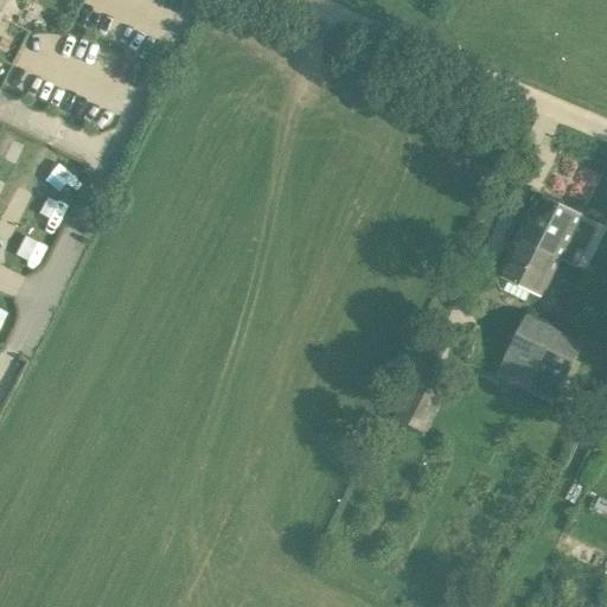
[(538,195),(517,237),(560,261),(572,238),(582,244),(592,227),(581,219),(581,217),(538,195)]
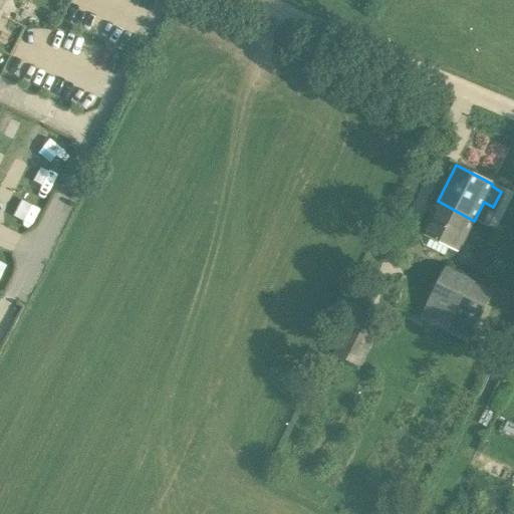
[(459,253),(474,221),(438,201),(422,233),(420,237),(424,245),(450,257),(457,256),(459,253)]
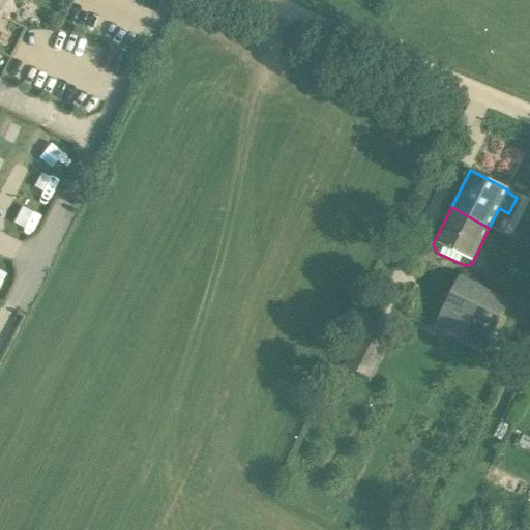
[(459,275),(433,328),(461,342),(487,289),(459,275)]
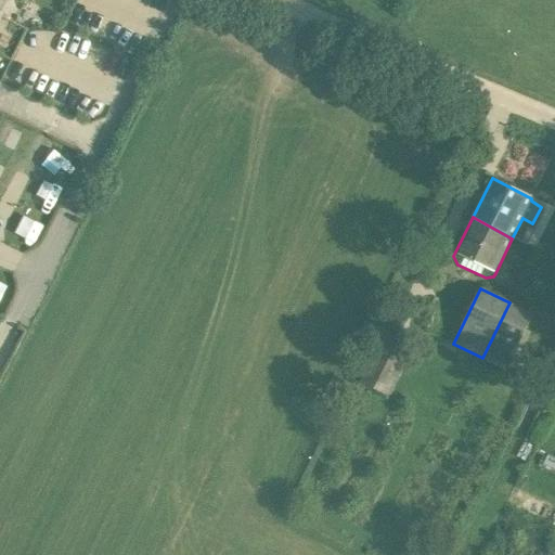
[(532,314),(510,302),(482,358),(505,369),(532,314)]
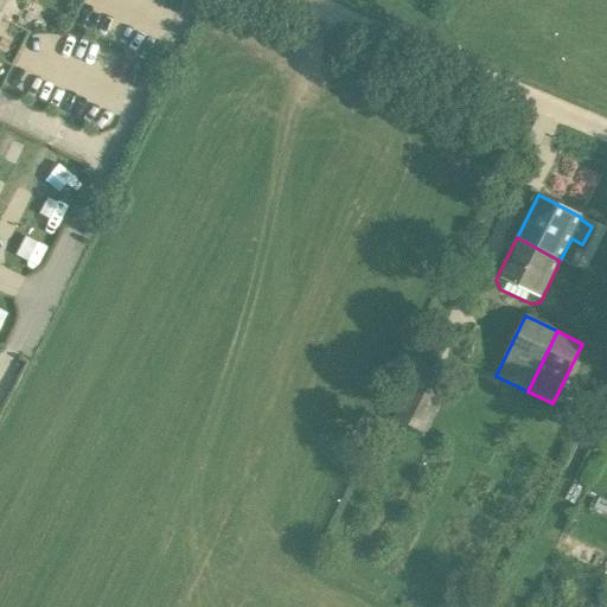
[(396,417),(428,435),(453,389),(421,371),(396,417)]
